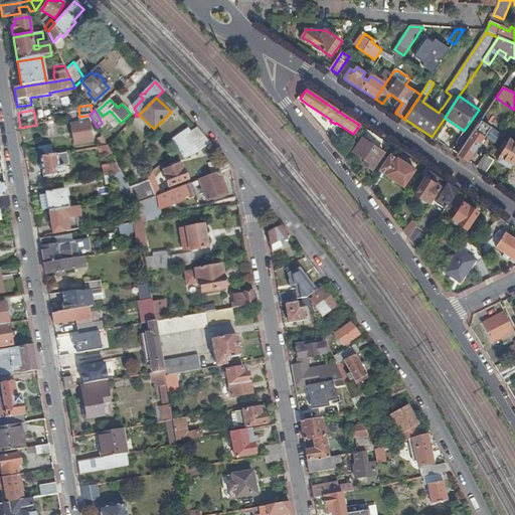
[(86,116),(79,117),(69,119),(74,145),(93,142),(89,122),(87,122),(86,116)]
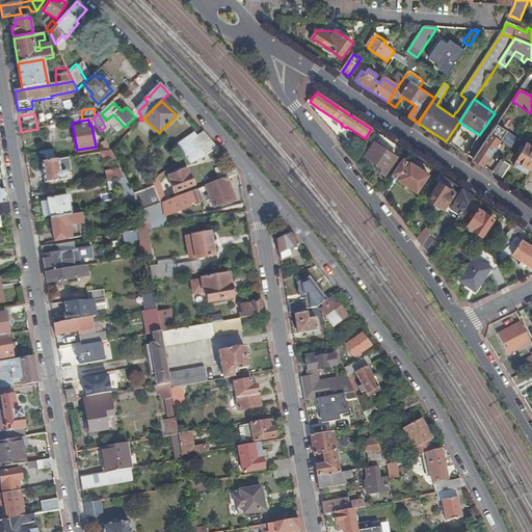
[(507,132),(497,125),(473,160),(484,167),(501,141),(513,149),(519,140),(506,132),(507,132)]
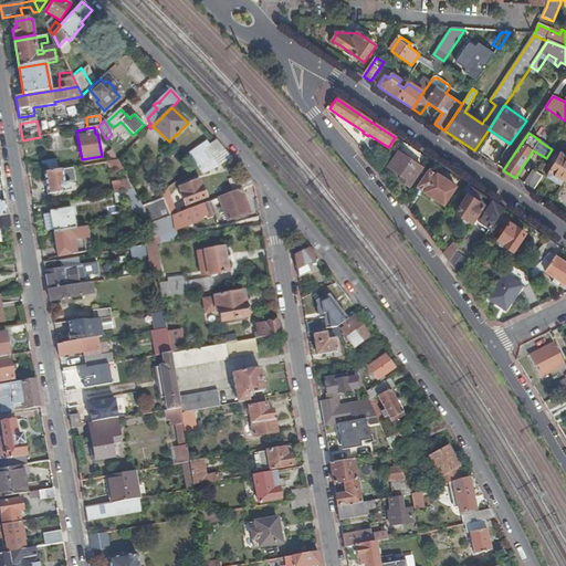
[(224,149),(217,140),(209,146),(207,142),(189,155),(198,168),(224,149)]
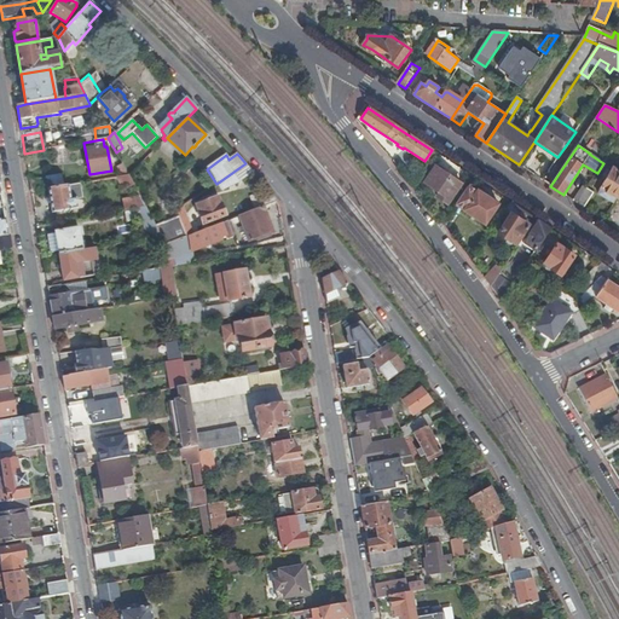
[(246,163),(217,184),(221,191),(236,184),(246,177),(253,172),(246,163)]
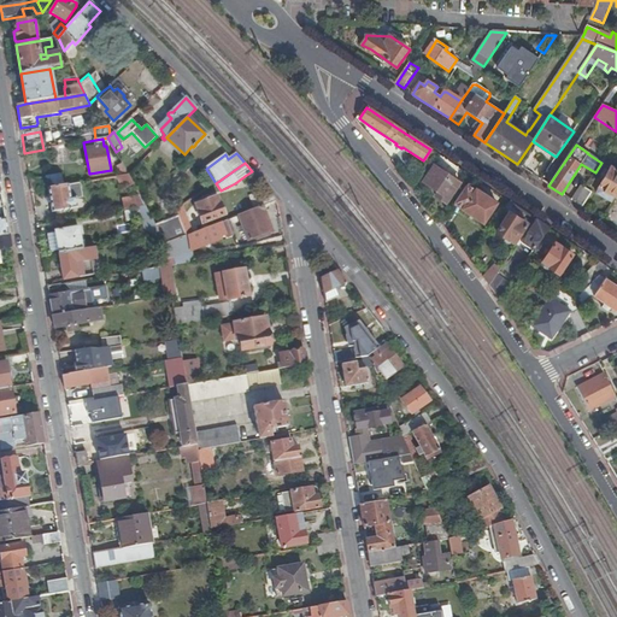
[(458,182),(433,166),(423,182),(438,193),(435,197),(446,203),(458,182)]
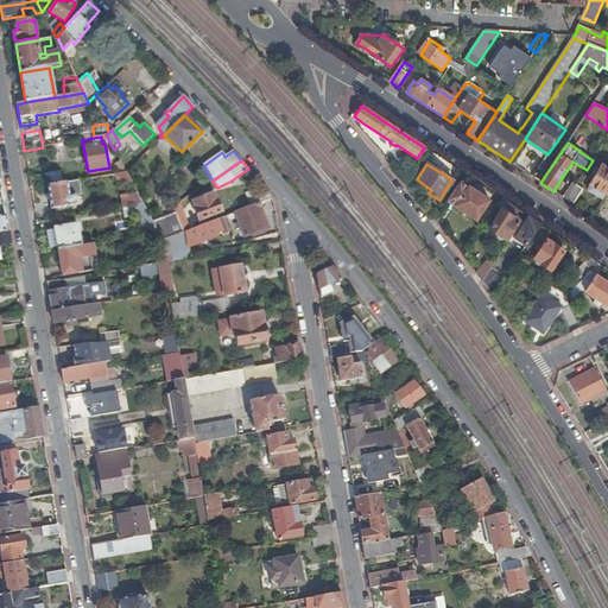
[(589,191),(605,201),(607,195),(607,192),(607,169),(602,165),(590,187),(591,187),(589,191)]
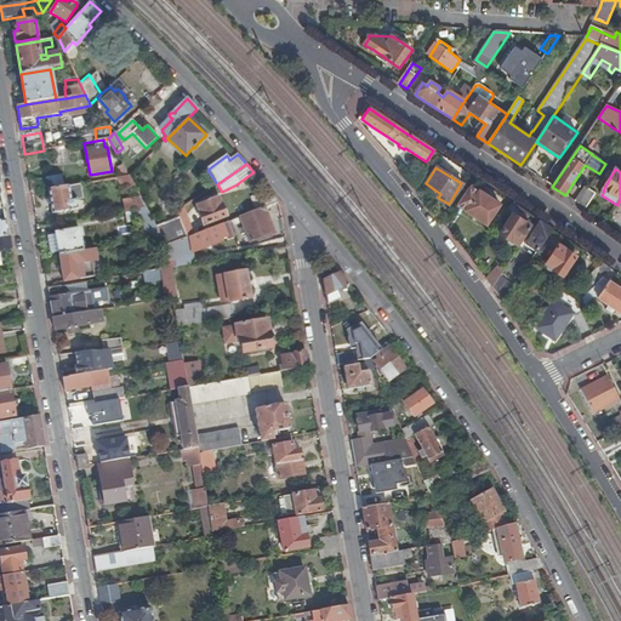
[(129,177),(129,176),(118,178),(124,191),(135,187),(129,177)]
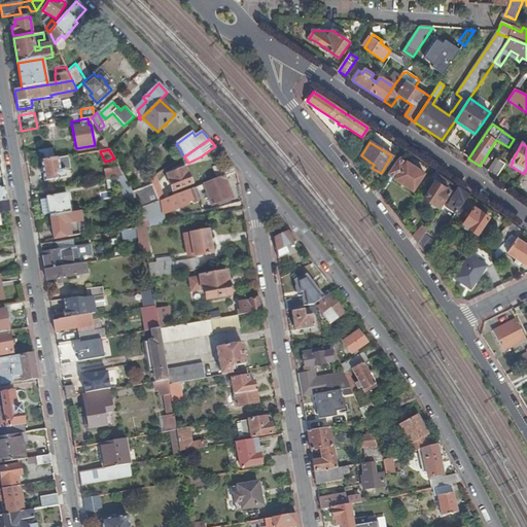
[(39,152),(25,155),(27,165),(40,162),(39,152)]
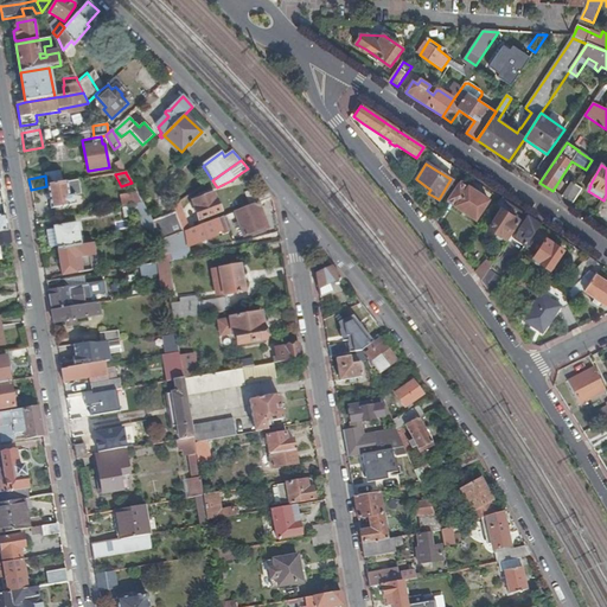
[(81,196),(78,181),(48,186),(51,210),(71,206),(71,205),(76,205),(75,196),(81,196)]
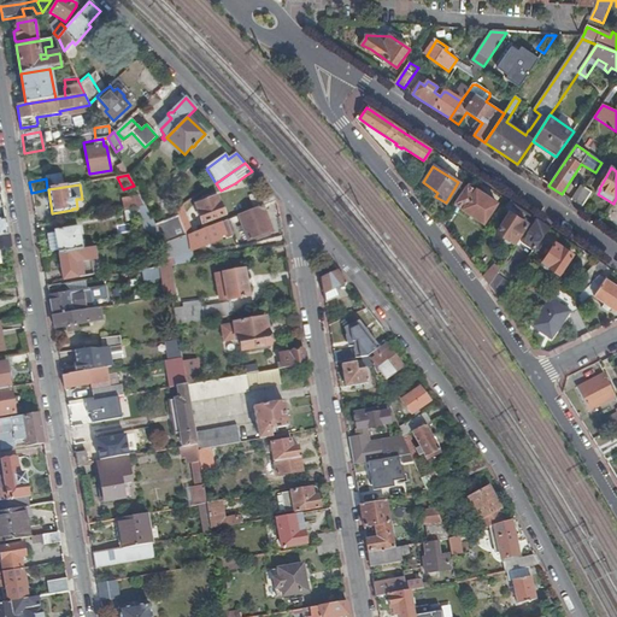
[(466,184),(454,204),(483,224),(497,205),(476,191),(466,184)]
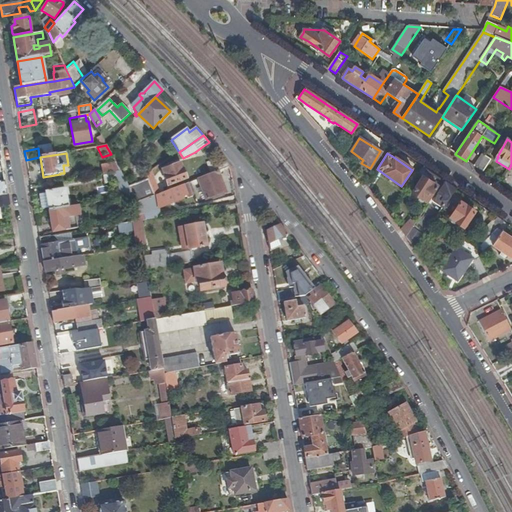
[(491,160),(485,156),(477,168),(483,172),(491,160)]
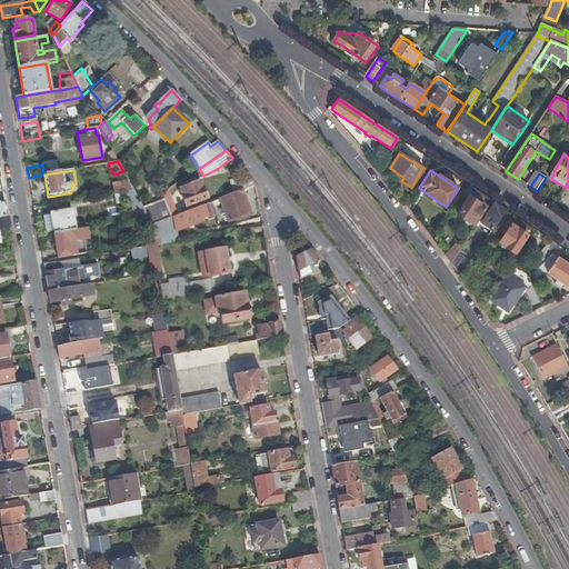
[(252,180),(247,175),(230,181),(235,193),(242,191),(255,186),(252,180)]
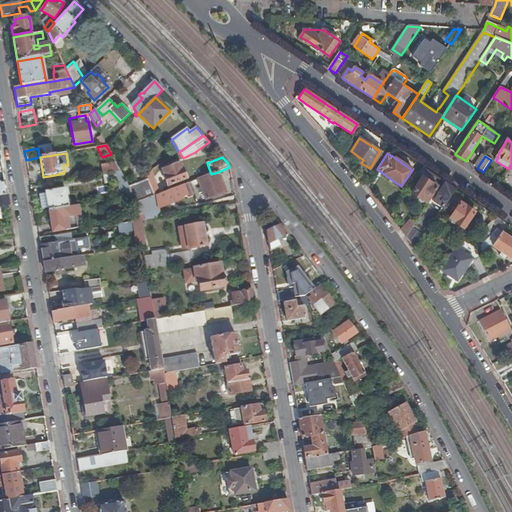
[(119,169),(116,164),(100,166),(102,176),(107,175),(115,174),(120,172),(119,169)]
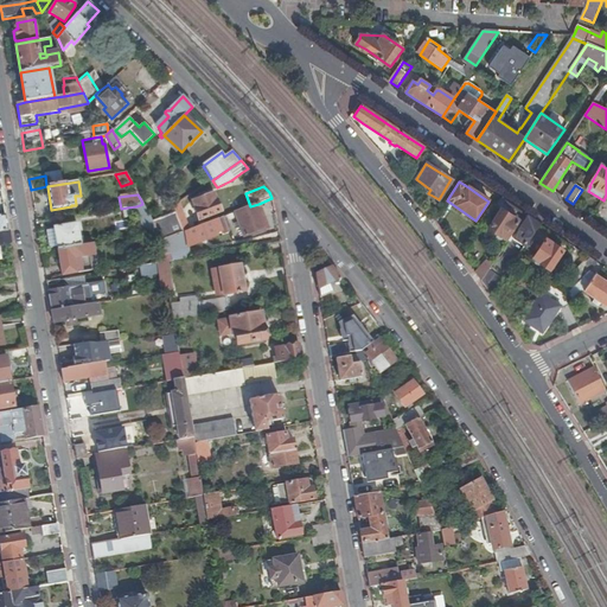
[(216,202),(213,195),(192,203),(195,210),(199,222),(221,213),(216,202)]
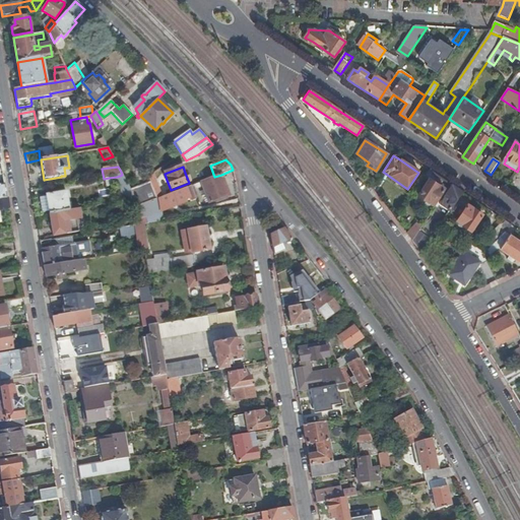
[(131,190),(122,175),(117,177),(119,183),(124,201),(136,199),(131,190)]
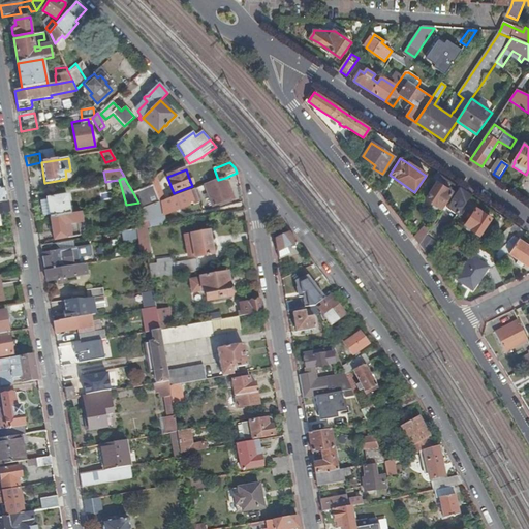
[(156,178),(151,181),(160,204),(165,200),(156,178)]
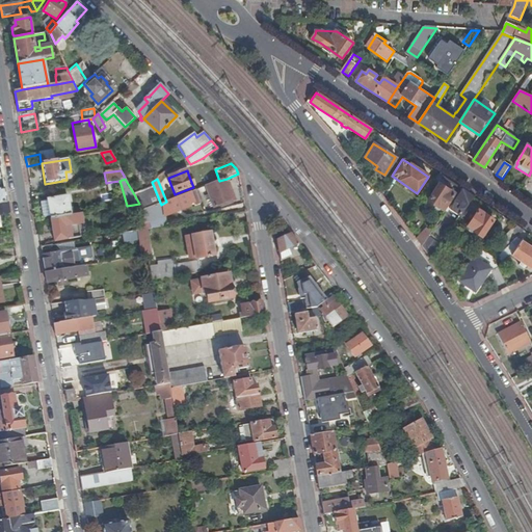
[(219,181),(206,186),(210,195),(206,196),(207,200),(211,198),(214,208),(235,200),(227,179),(219,181)]
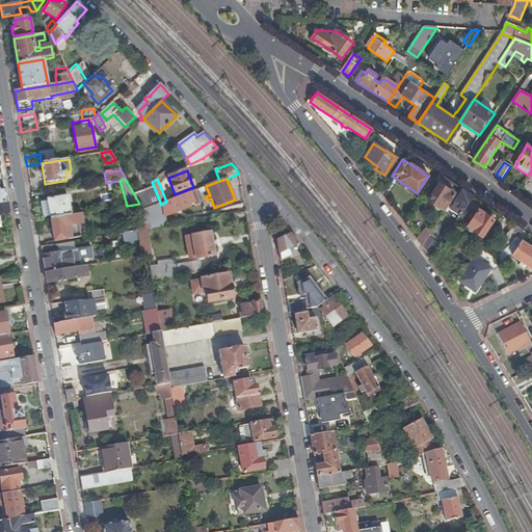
[(152,198),(139,204),(140,212),(161,205),(152,182),(151,182),(145,186),(152,198)]
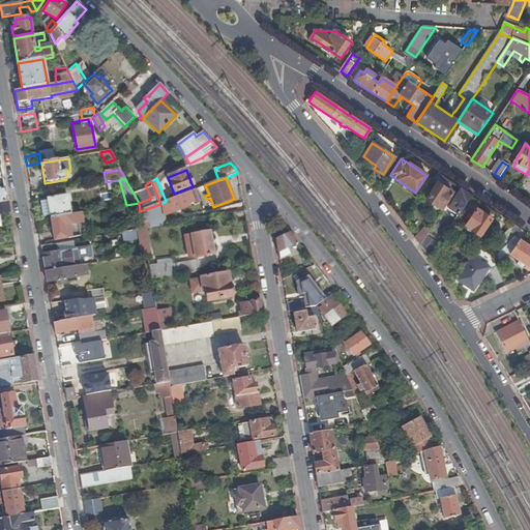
[(446,188),(438,183),(427,200),(435,206),(436,205),(442,209),(452,193),(450,192),(451,188),(447,186),(446,188)]
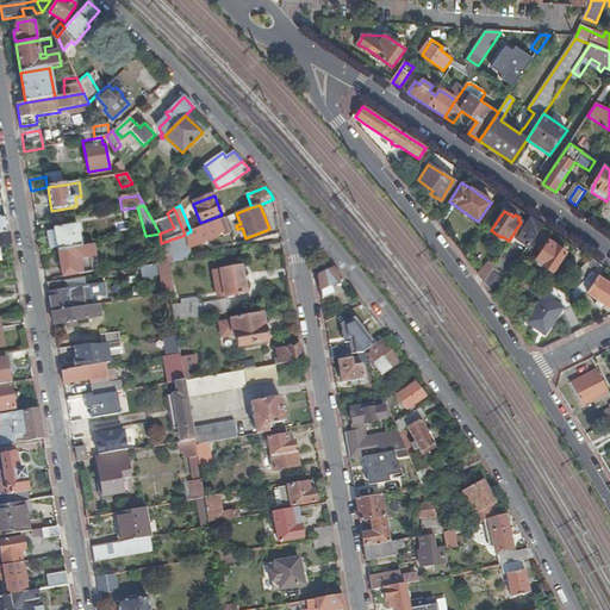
[(167,213),(154,223),(160,234),(174,228),(167,213)]
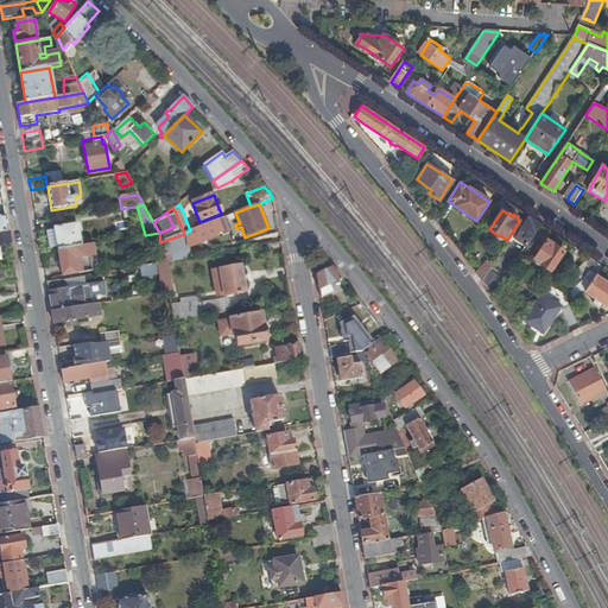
[(533,220),(529,216),(513,239),(525,247),(539,225),(533,220)]
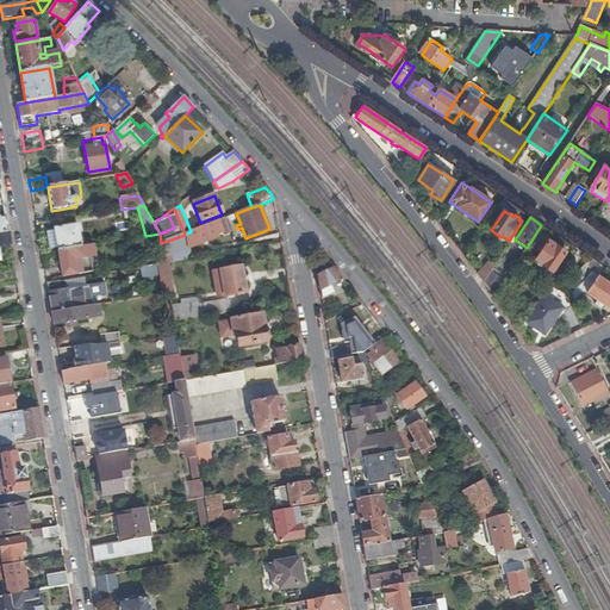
[(218,222),(192,231),(197,243),(223,232),(218,222)]
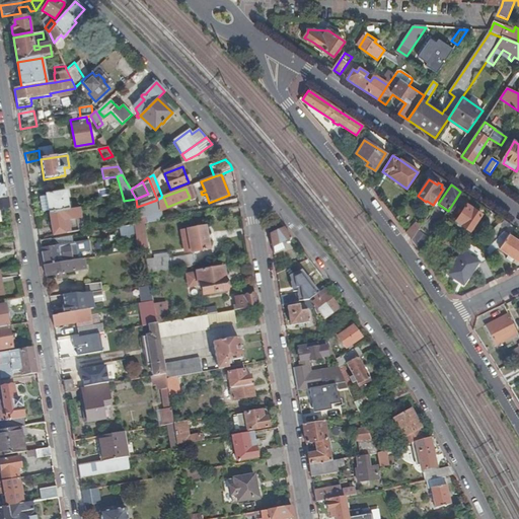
[(50,212),(50,213),(69,210),(66,192),(47,195),(47,197),(40,198),(42,213),(50,212)]
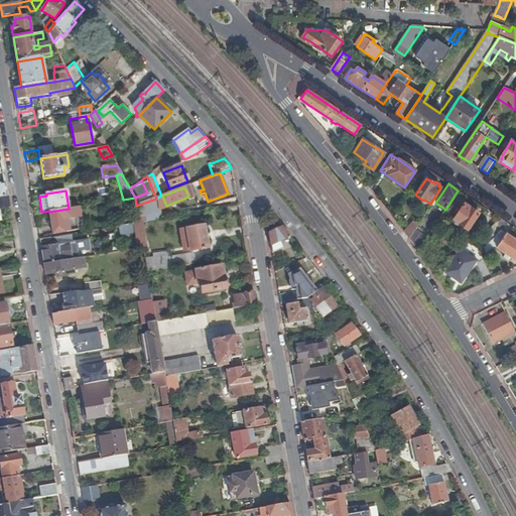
[(0,208),(8,207),(7,197),(0,198),(0,208)]
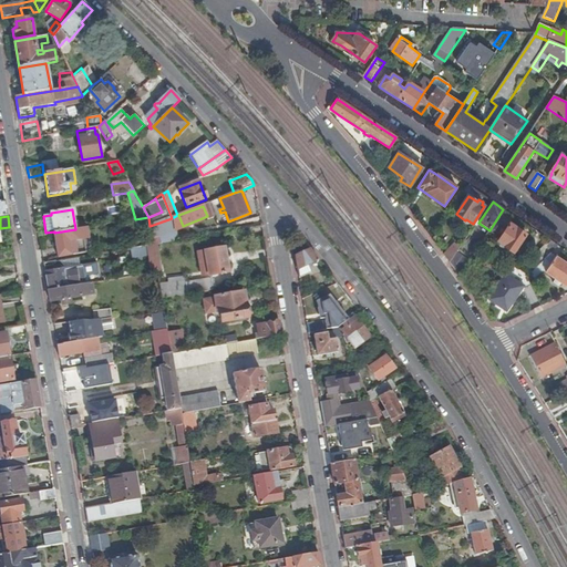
[(172,218),(150,226),(153,245),(156,244),(178,240),(177,233),(161,237),(160,229),(174,225),(172,218)]
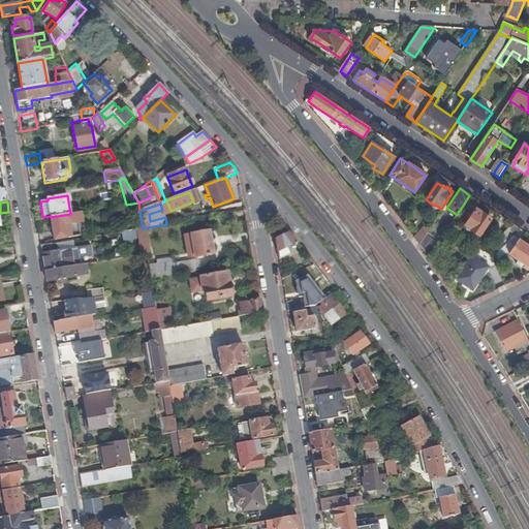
[(490,218),(475,208),(464,225),(478,236),(490,218)]
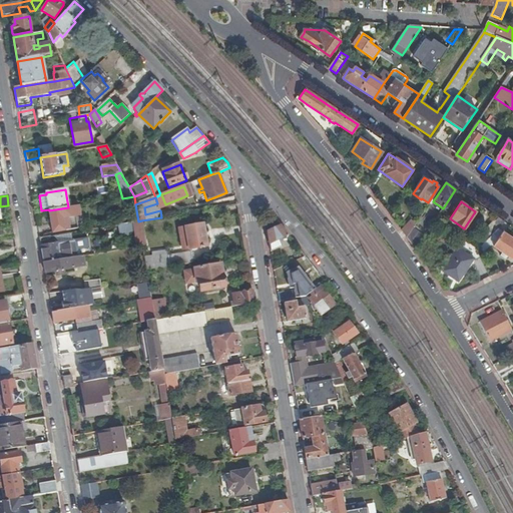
[(68,207),(49,210),(53,233),(77,229),(76,216),(80,216),(78,205),(68,207)]
